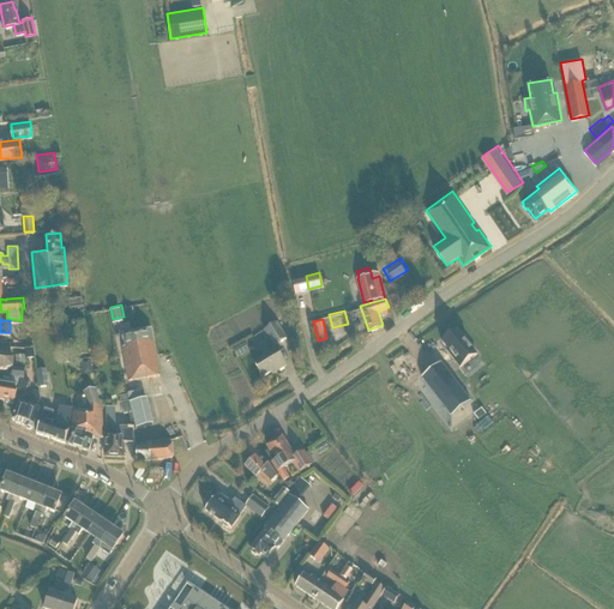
[(274,343),(287,336),(277,320),(264,327),(274,343)]
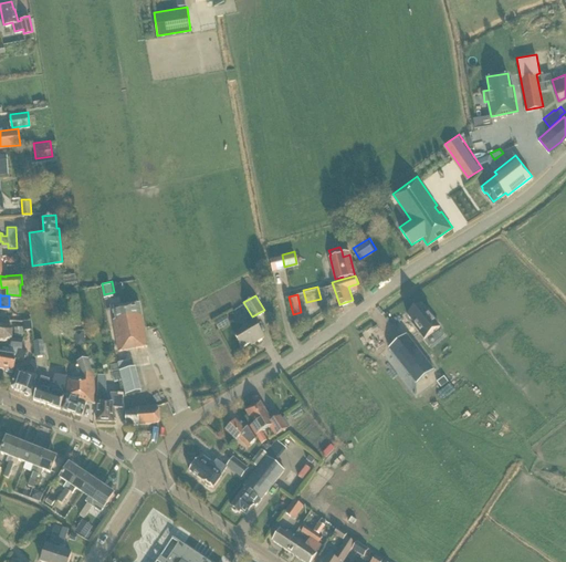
[(118,349),(147,344),(139,300),(114,304),(114,306),(113,308),(113,311),(115,312),(116,316),(113,318),(118,349)]
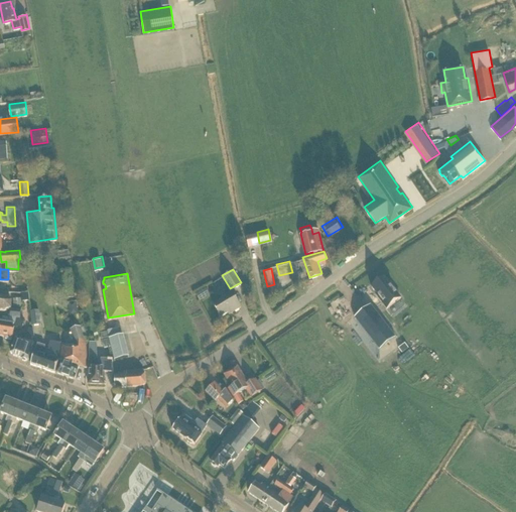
[(383,276),(371,285),(376,291),(375,292),(386,306),(400,295),(393,286),(390,283),(391,283),(389,281),(388,282),(383,276)]
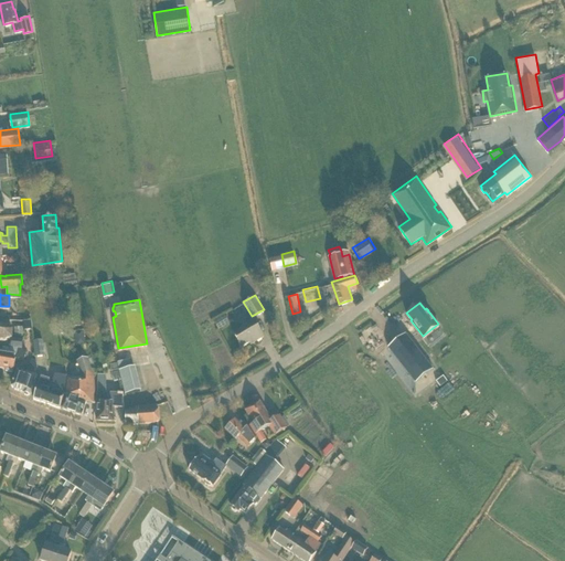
[(219,327),(230,320),(225,313),(214,319),(219,327)]
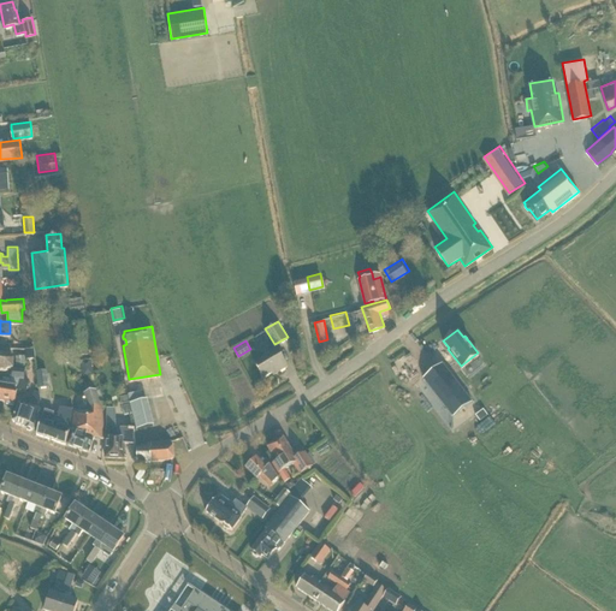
[(278,369),(286,365),(277,348),(255,361),(264,375),(277,367),(278,369)]
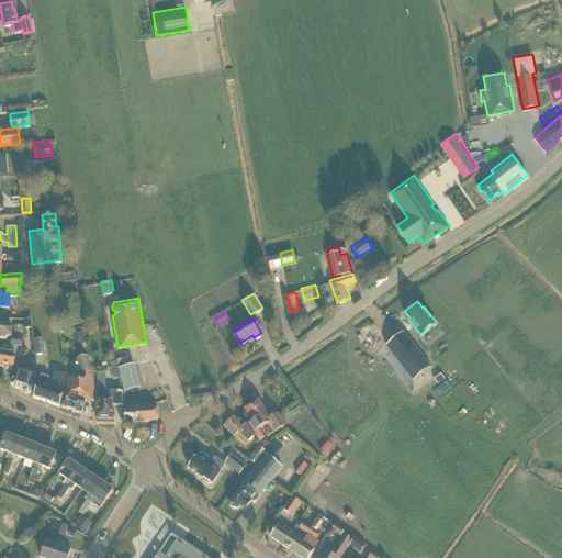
[(0,336),(3,336),(11,333),(12,326),(6,321),(0,320),(0,336)]
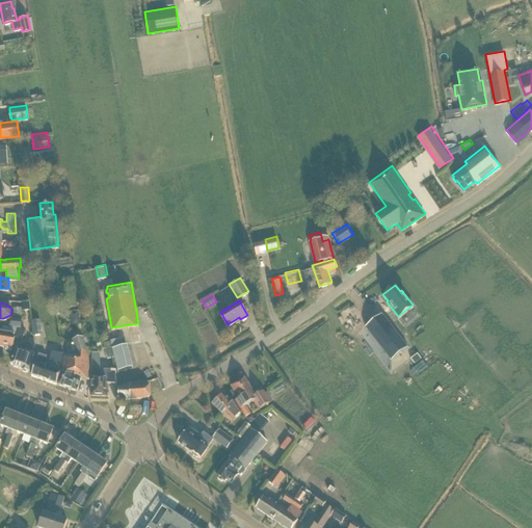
[(382,312),(366,324),(391,358),(407,345),(382,312)]
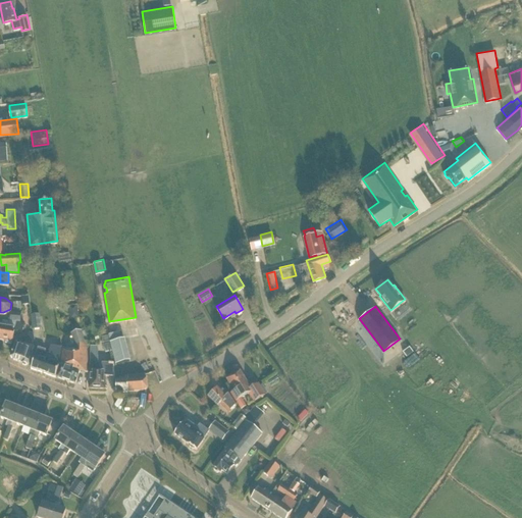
[(11,310),(10,318),(16,318),(20,319),(20,311),(11,310)]
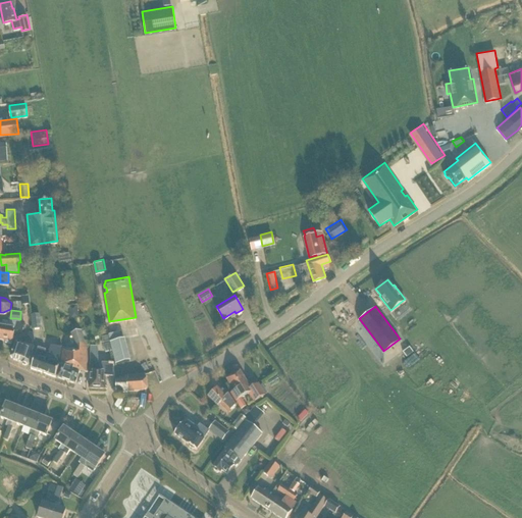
[(33,326),(42,325),(40,311),(31,313),(33,326)]
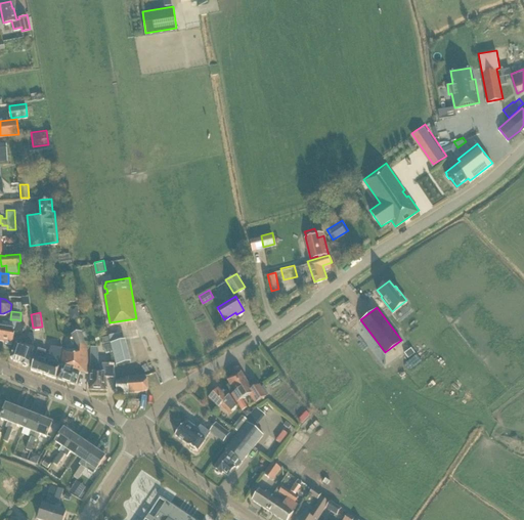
[(2,321),(1,328),(0,327),(0,338),(5,339),(5,341),(11,343),(14,328),(16,319),(10,319),(2,318),(2,321)]
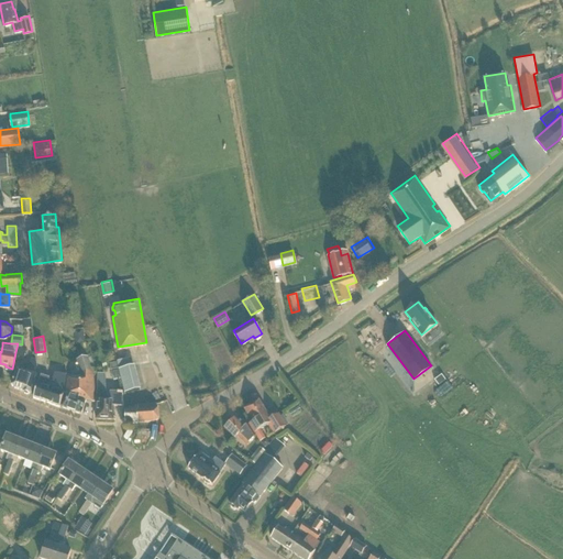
[(24,357),(26,349),(19,347),(17,354),(24,357)]
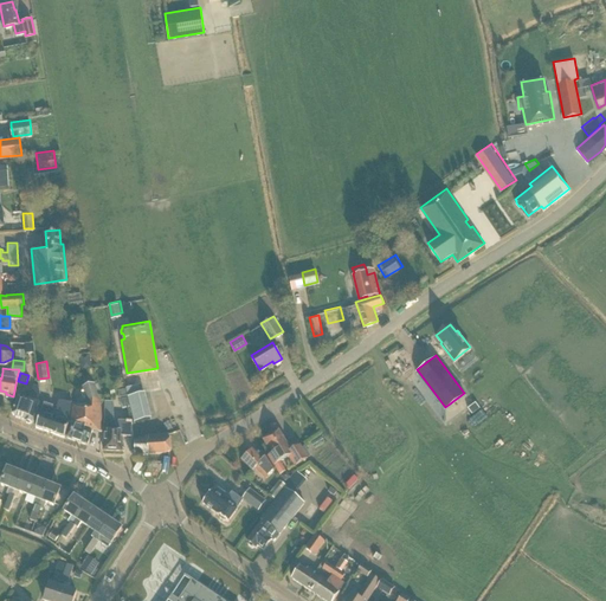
[(38,400),(40,391),(39,383),(33,381),(28,396),(21,394),(19,393),(13,411),(15,415),(26,419),(26,420),(30,421),(32,420),(39,400),(38,400)]
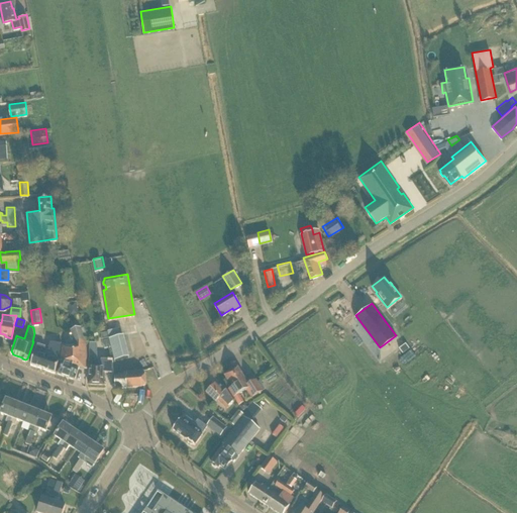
[(86,367),(86,342),(85,342),(80,325),(71,328),(75,342),(63,343),(61,360),(57,372),(75,378),(79,365),(86,367)]
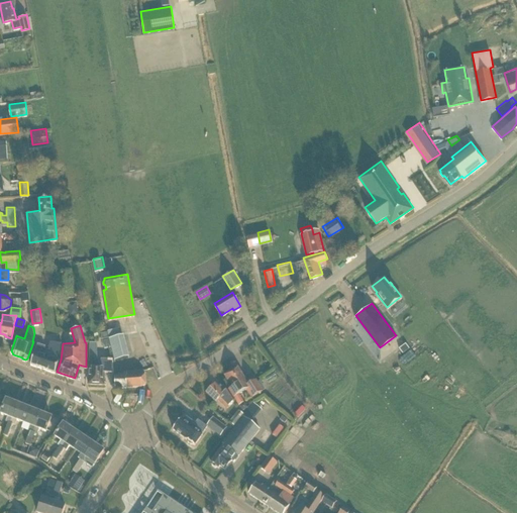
[(119,326),(107,329),(109,335),(111,344),(114,358),(129,354),(123,333),(121,334),(119,326)]
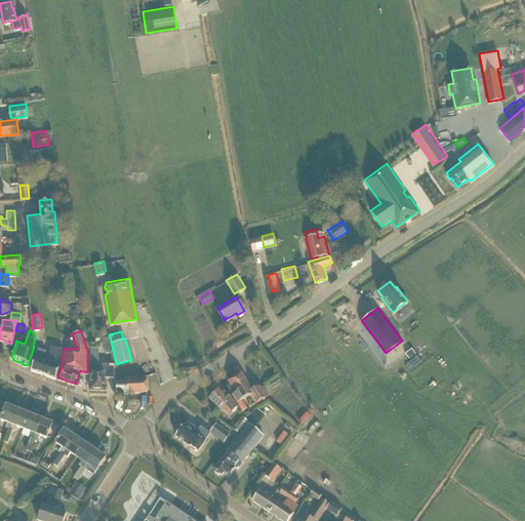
[(111,341),(104,343),(107,352),(113,350),(111,341)]
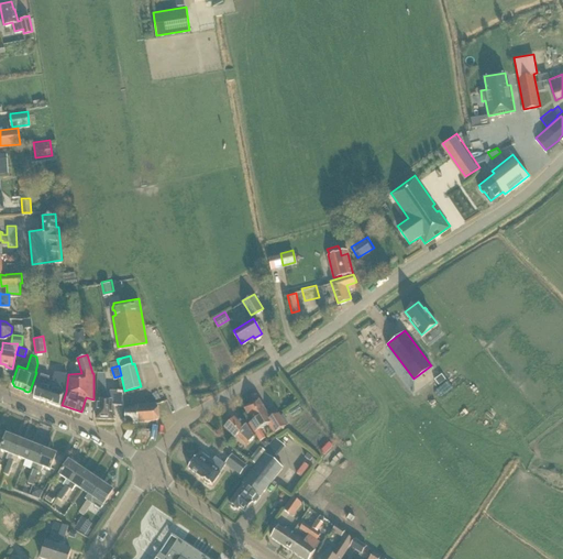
[(63,391),(66,371),(54,370),(52,379),(47,377),(48,374),(41,372),(37,382),(37,381),(33,395),(59,404),(64,391),(63,391)]
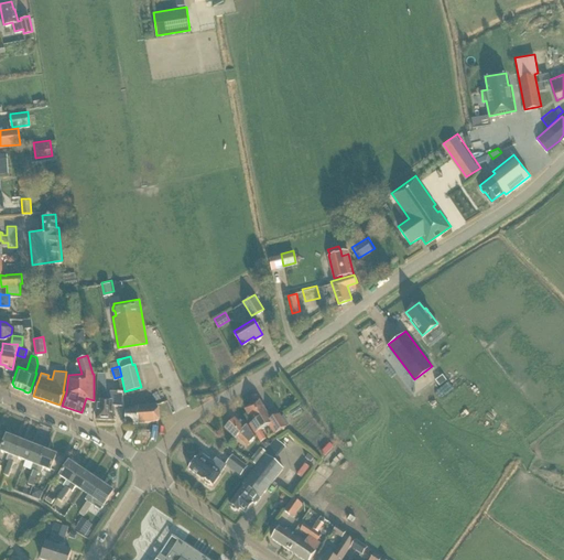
[(446,378),(442,373),(435,378),(438,383),(446,378)]
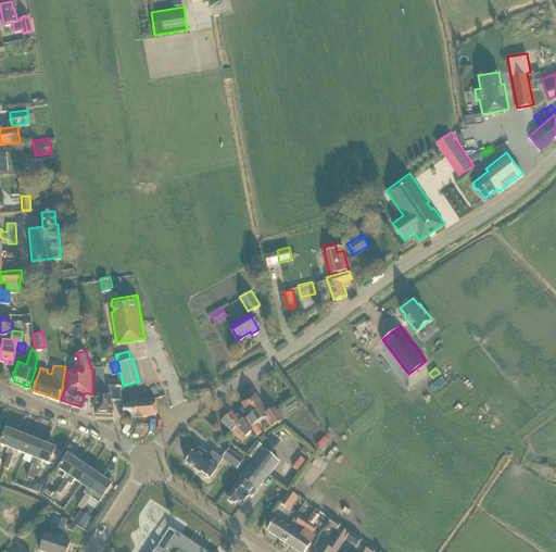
[(122,398),(121,386),(97,385),(97,394),(96,394),(95,411),(111,412),(112,398),(122,398)]
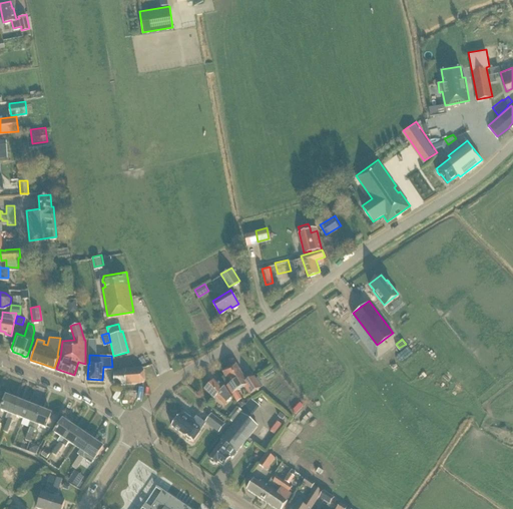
[(242,374),(236,364),(234,363),(222,370),(230,382),(226,384),(231,392),(244,385),(249,393),(261,386),(253,374),(247,378),(244,373),(242,374)]
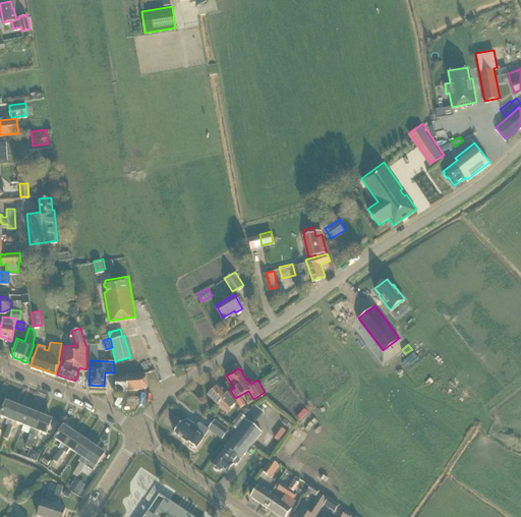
[(115,376),(116,389),(141,387),(147,385),(146,375),(143,371),(125,372),(125,376),(115,376)]
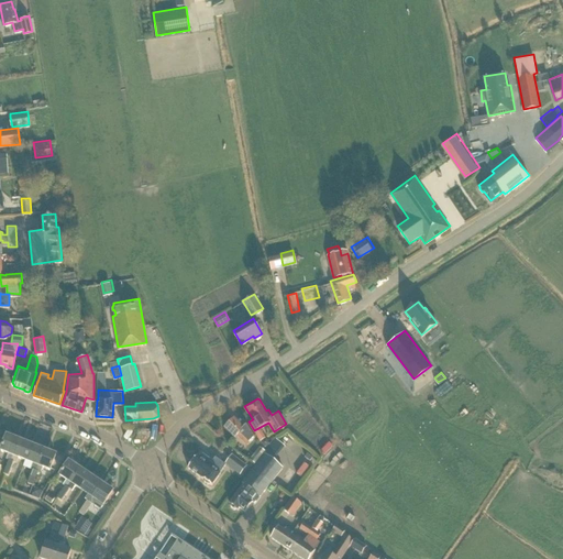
[(244,426),(234,416),(224,426),(234,436),(239,431),(249,441),(255,434),(247,422),(244,426)]
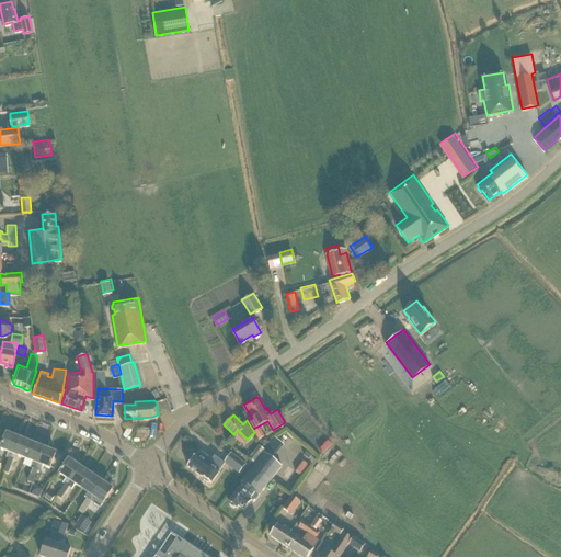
[(7,431),(1,446),(8,450),(7,455),(9,455),(11,456),(13,452),(19,436),(7,431)]
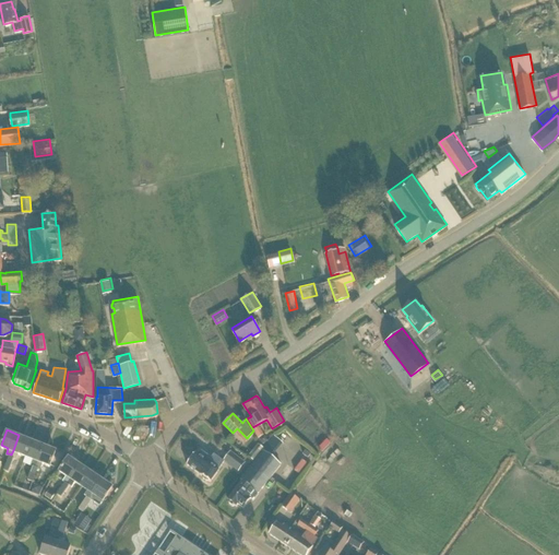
[(25,455),(31,439),(19,435),(13,450),(11,455),(14,456),(15,457),(18,451),(25,455)]
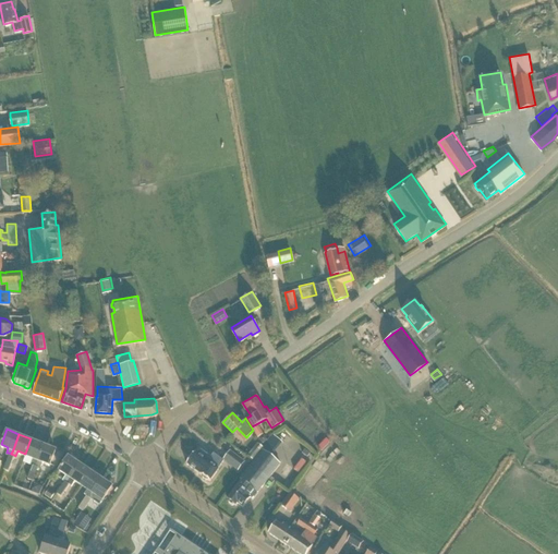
[(35,464),(43,443),(31,438),(25,454),(33,456),(31,461),(33,462),(35,464)]
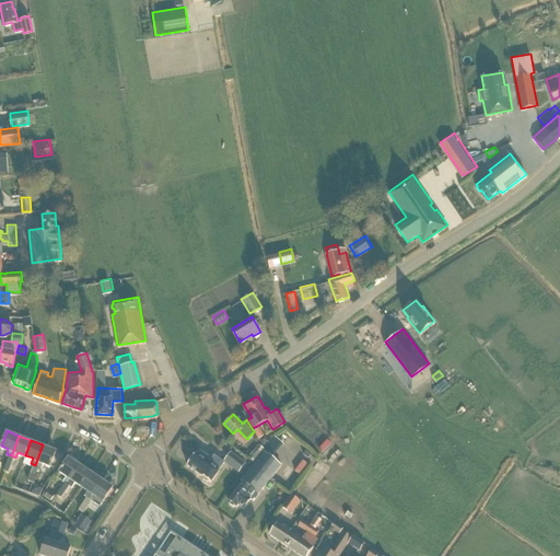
[(254,459),(264,446),(258,442),(248,454),(254,459)]
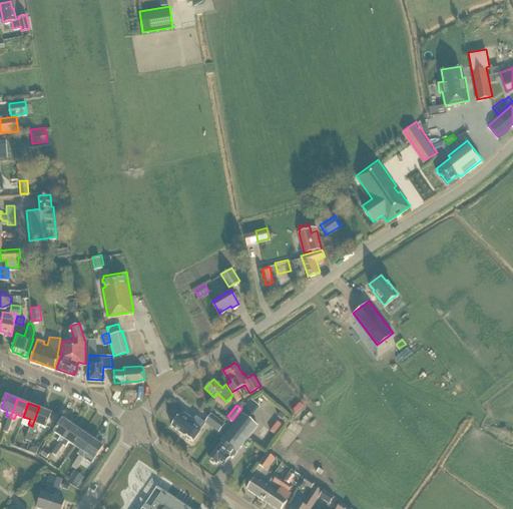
[(39,423),(45,426),(51,412),(39,407),(32,426),(35,427),(37,428),(39,423)]
